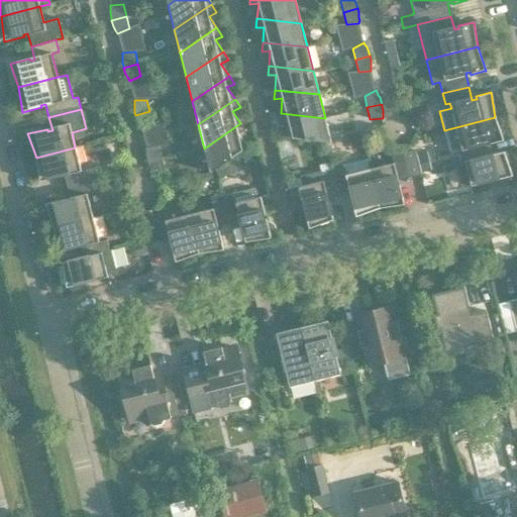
[(149,111),(135,115),(136,118),(137,121),(139,125),(141,128),(152,123),(149,111)]
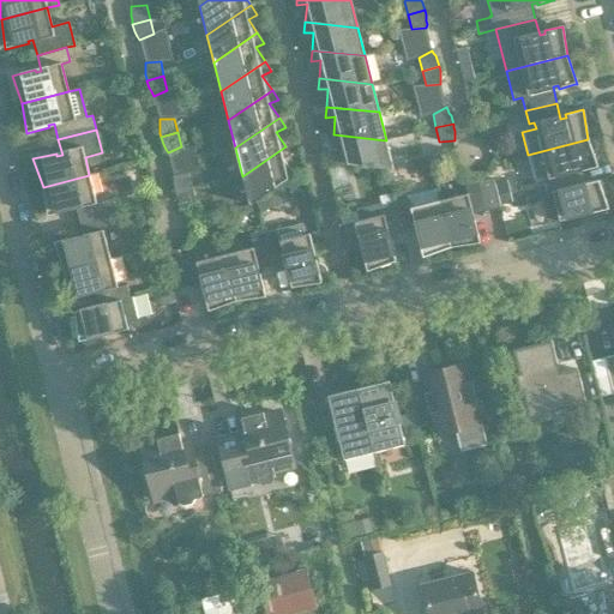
[(386,140),(333,134),(332,146),(342,145),(341,164),(393,169),(386,140)]
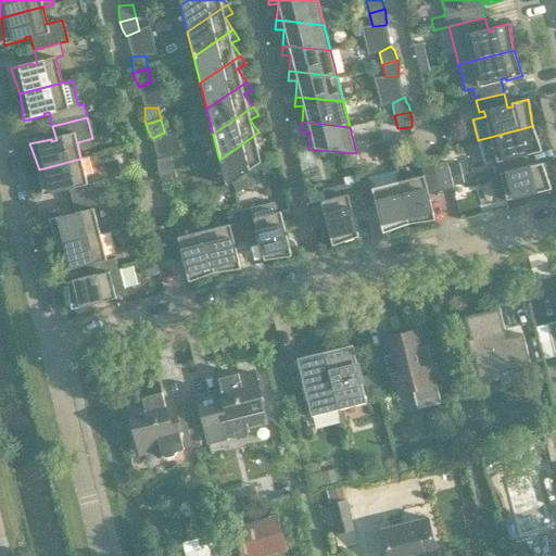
[(542,151),(532,126),(478,140),(484,165),(492,163),(495,176),(500,175),(522,169),(522,168),(519,154),(523,153),(525,155),(542,151)]
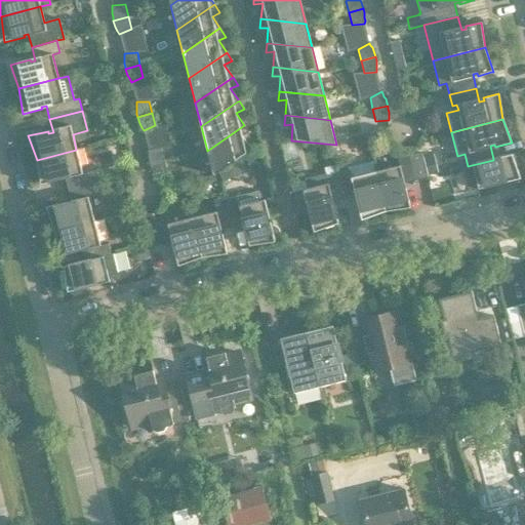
[(244,125),(207,151),(213,175),(251,150),(242,136),(250,133),(244,125)]
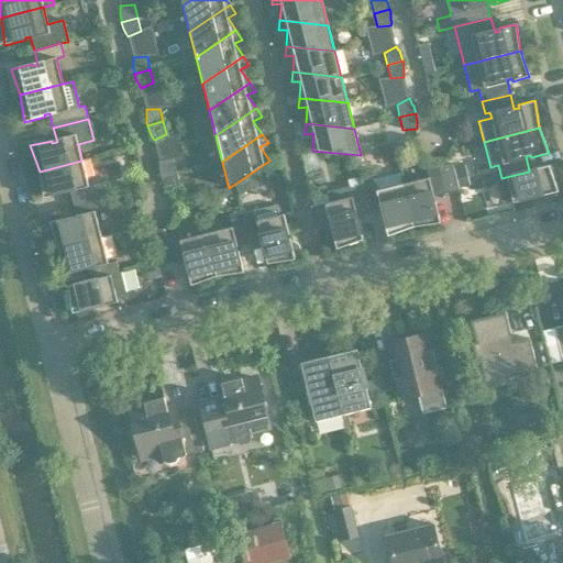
[(81,161),(40,172),(43,198),(65,194),(64,190),(68,189),(73,203),(100,197),(107,196),(103,183),(88,187),(81,161)]
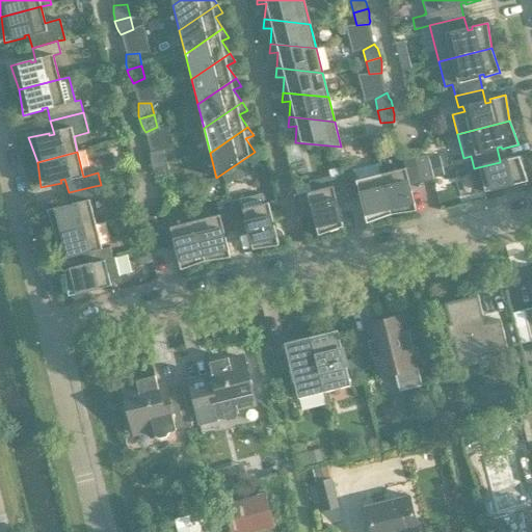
[(163,152),(151,152),(150,156),(151,159),(151,161),(151,164),(152,167),(166,163),(163,152)]
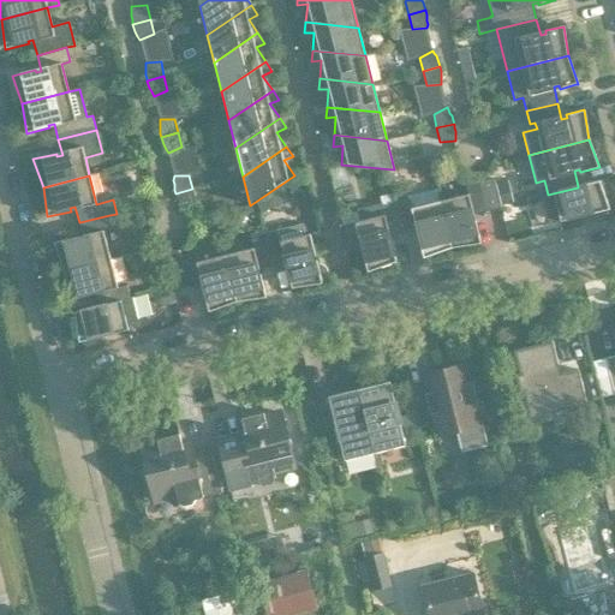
[(493,179),(479,183),(487,212),(501,209),(493,179)]
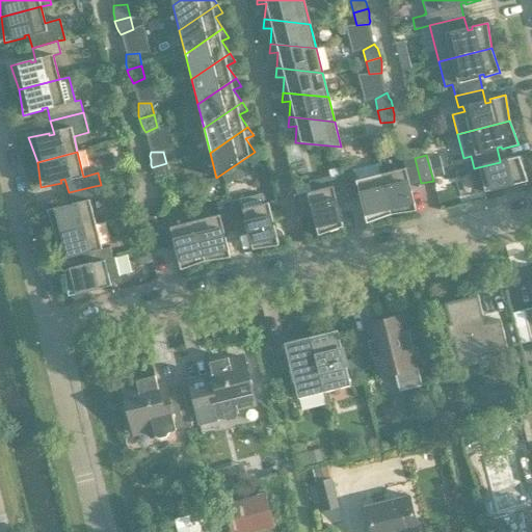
[(500,162),(478,167),(484,192),(506,186),(506,184),(510,183),(511,185),(511,186),(512,187),(513,189),(514,190),(516,190),(519,190),(520,190),(522,189),(523,189),(523,188),(524,187),(525,186),(525,185),(525,184),(525,183),(525,182),(527,181),(519,156),(500,161),(500,162)]
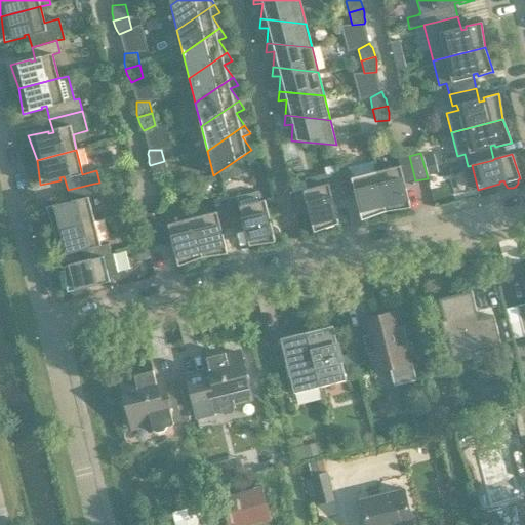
[(399,166),(375,172),(386,212),(410,208),(405,189),(403,189),(402,185),(415,180),(409,156),(398,159),(399,166)]
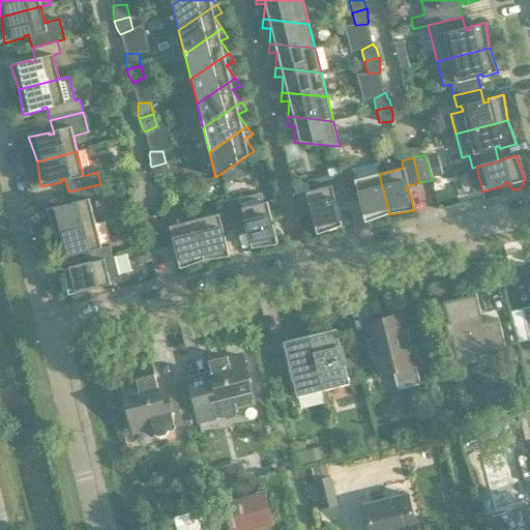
[(166,163),(151,167),(152,170),(153,173),(154,176),(157,180),(169,175),(166,163)]
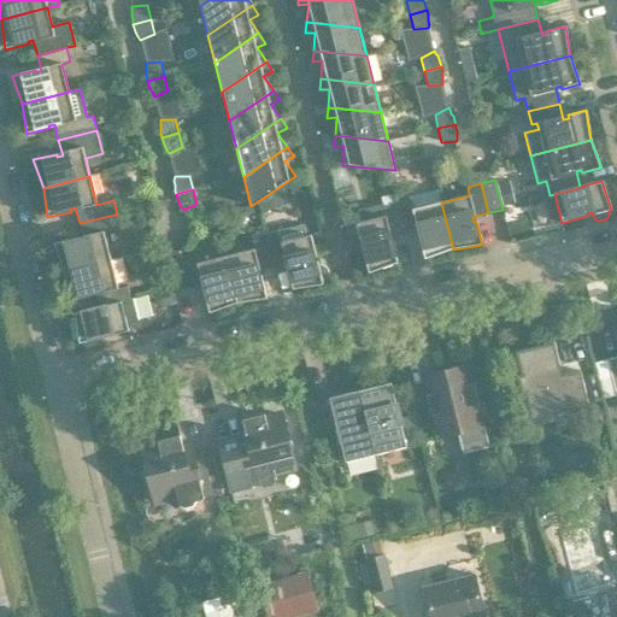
[(269,197),(257,203),(263,215),(275,209),(269,197)]
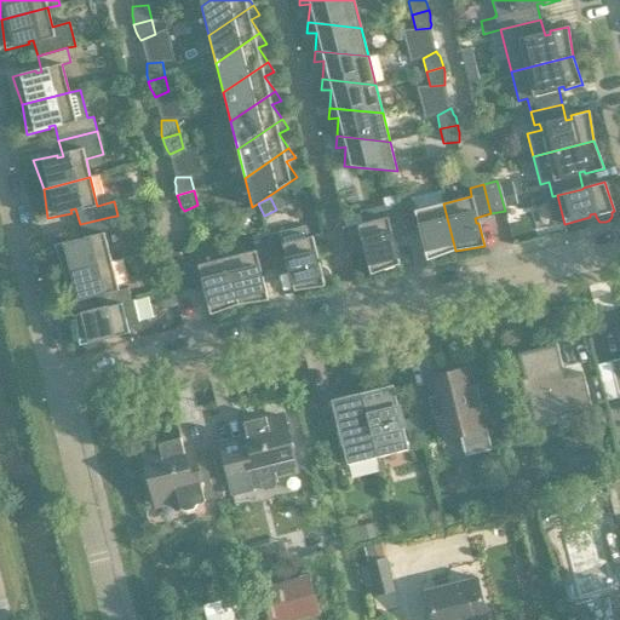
[(423,199),(399,205),(406,235),(422,231),(423,236),(420,237),(426,260),(455,251),(443,204),(424,208),(423,199)]
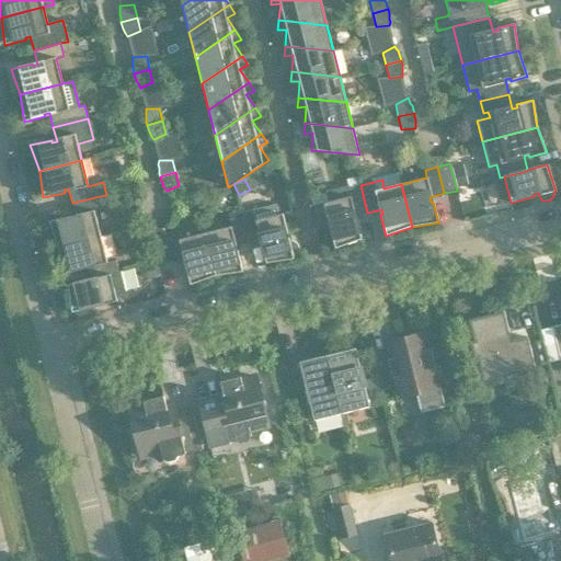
[(362,239),(355,216),(367,213),(361,185),(348,189),(347,187),(325,193),(328,202),(323,203),(329,222),(331,221),(332,227),(330,227),(331,231),(330,232),(329,232),(328,233),(327,235),(325,236),(325,237),(325,238),(325,239),(325,240),(325,242),(327,243),(328,243),(328,244),(329,245),(330,245),(332,247),(333,247),(334,245),(335,249),(362,239)]
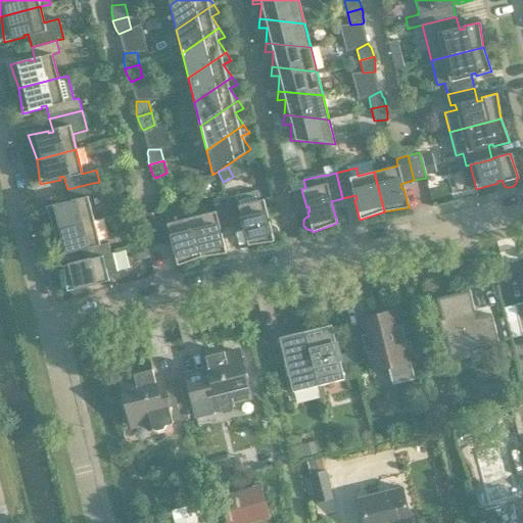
[(93,183),(67,189),(70,202),(66,204),(65,201),(46,206),(54,231),(94,221),(88,196),(95,195),(93,183)]
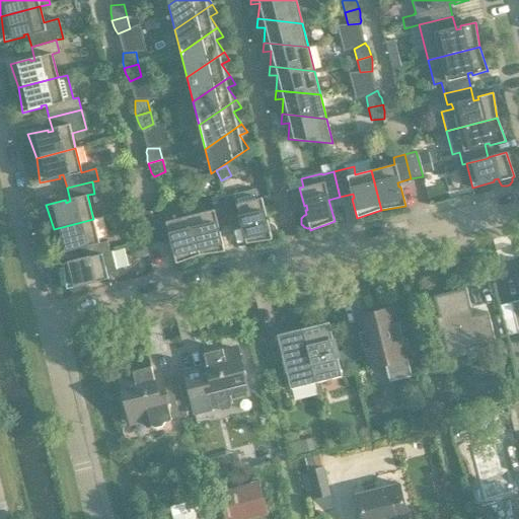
[(265,220),(264,216),(266,215),(262,198),(256,199),(254,189),(234,195),(234,197),(223,200),(229,224),(240,222),(246,243),(272,239),(271,237),(272,236),(274,236),(274,235),(275,234),(276,233),(276,232),(276,231),(277,230),(276,229),(276,227),(275,226),(275,225),(274,225),(273,224),(272,224),(270,223),(269,223),(268,224),(267,220),(265,220)]
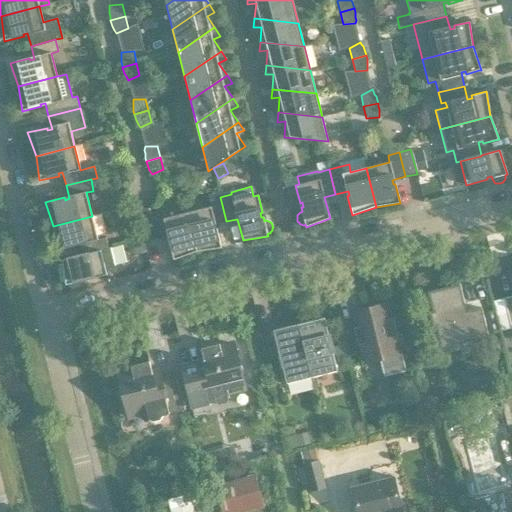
[(211,207),(187,213),(197,251),(221,248),(217,229),(214,229),(213,225),(226,221),(220,197),(209,199),(211,207)]
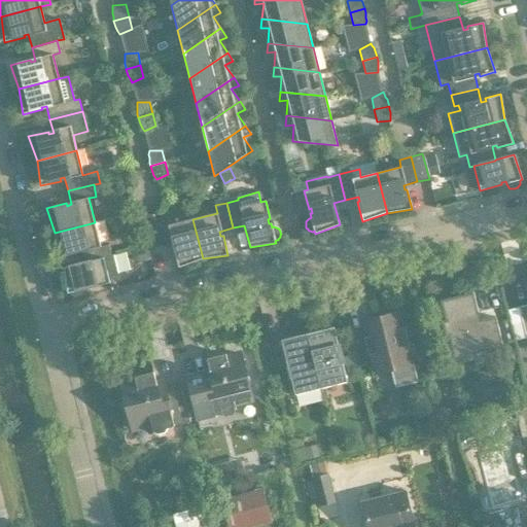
[(167,217),(154,220),(162,246),(175,243),(176,247),(173,248),(178,268),(203,258),(192,219),(169,225),(167,217)]
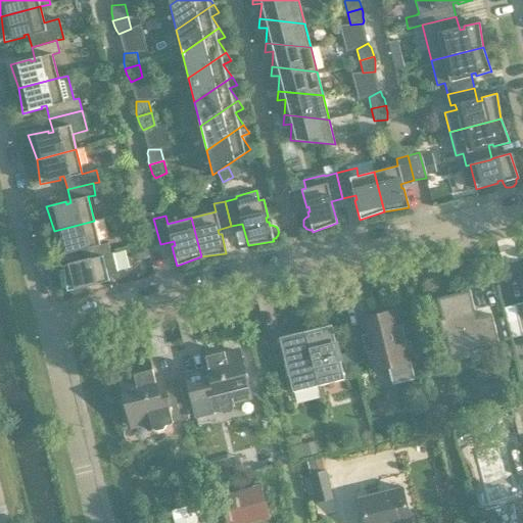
[(148,247),(160,244),(153,219),(142,222),(148,247)]
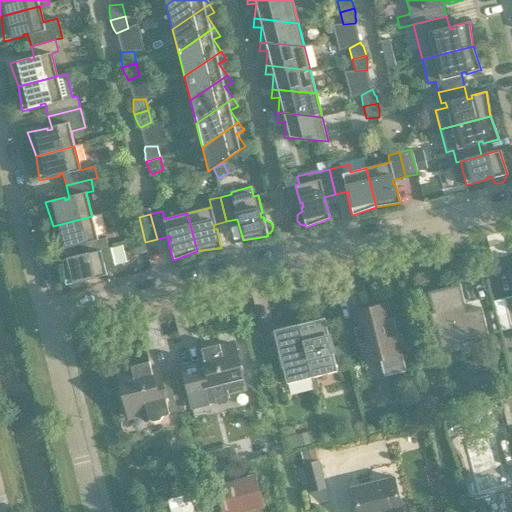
[(98,240),(92,216),(53,226),(57,250),(76,245),(76,243),(80,242),(83,254),(83,255),(108,249),(105,238),(98,240)]
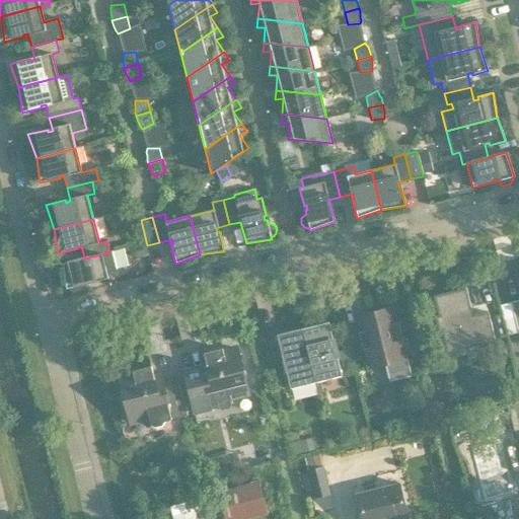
[(112,251),(109,252),(84,258),(84,257),(63,264),(67,289),(69,288),(69,289),(70,290),(70,291),(71,292),(72,293),(73,293),(74,294),(75,294),(76,294),(77,294),(79,293),(80,292),(81,291),(81,290),(82,290),(82,288),(82,287),(82,286),(82,285),(86,284),(85,282),(90,281),(90,283),(108,279),(114,271),(116,270),(112,251)]
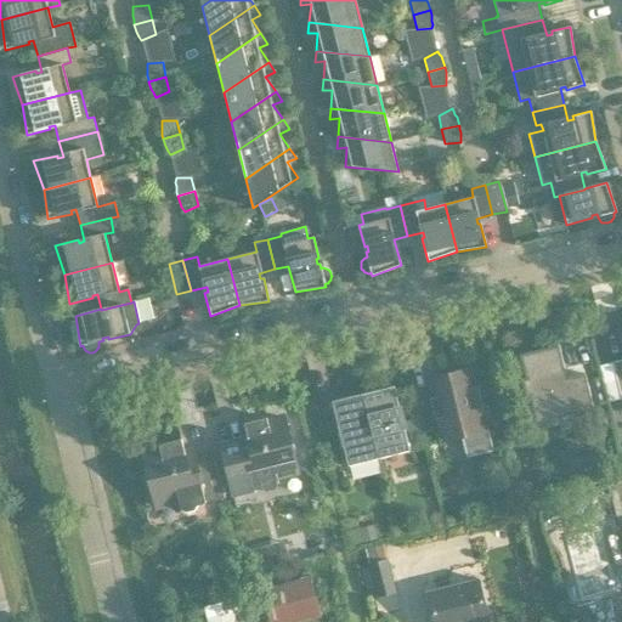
[(558,345),(538,350),(519,355),(525,378),(520,379),(525,396),(530,396),(536,422),(574,412),(574,416),(594,411),(584,374),(566,379),(558,345)]
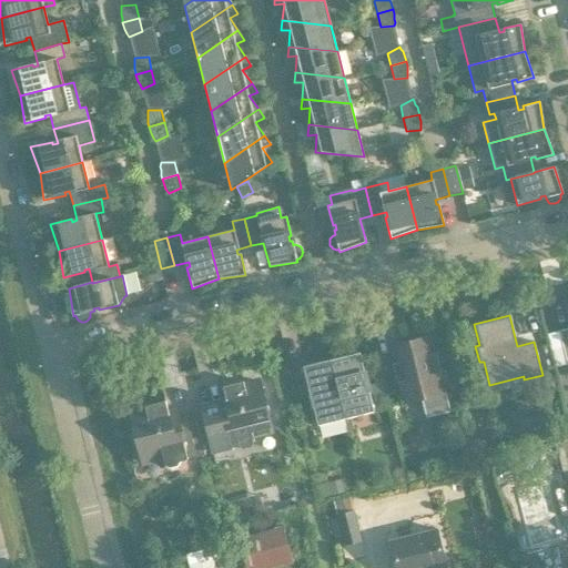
[(440,372),(436,353),(433,354),(428,337),(392,346),(396,363),(393,364),(397,383),(401,382),(406,403),(419,398),(425,416),(450,408),(446,392),(443,393),(437,373),(440,372)]
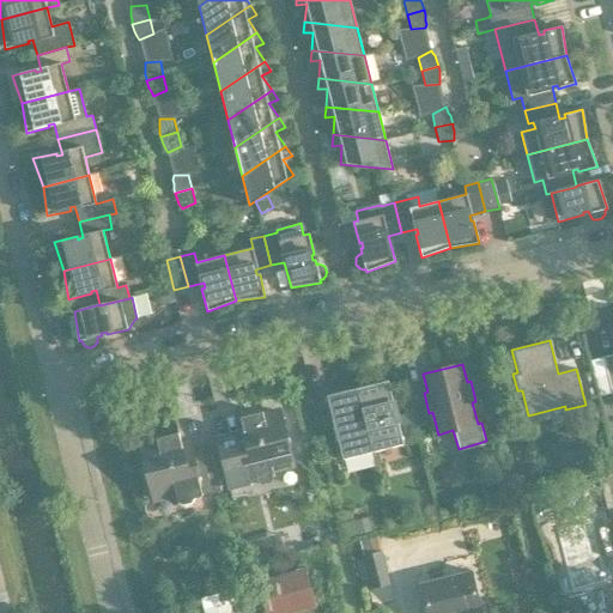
[(388,381),(358,388),(374,451),(404,444),(388,381)]
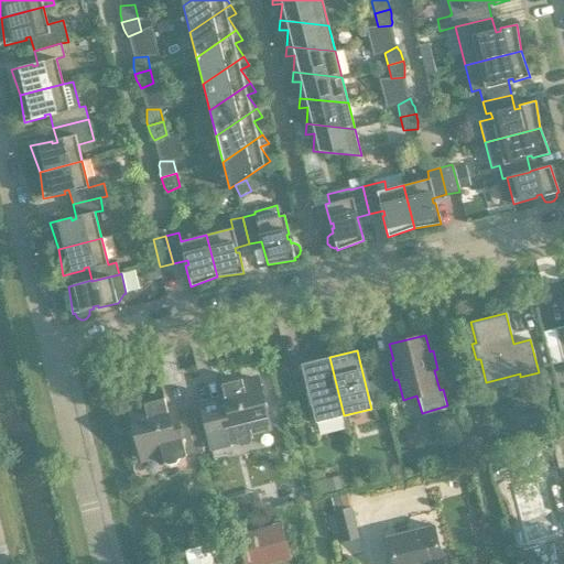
[(312,405),(316,423),(344,415),(329,357),(301,365),(308,392),(306,393),(310,407),(312,405)]
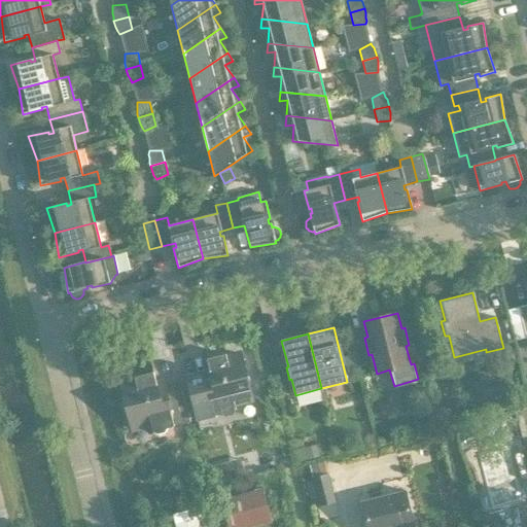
[(206,359),(207,363),(209,367),(201,370),(204,380),(188,384),(198,421),(220,415),(224,417),(232,416),(235,411),(234,408),(253,402),(240,350),(206,359)]
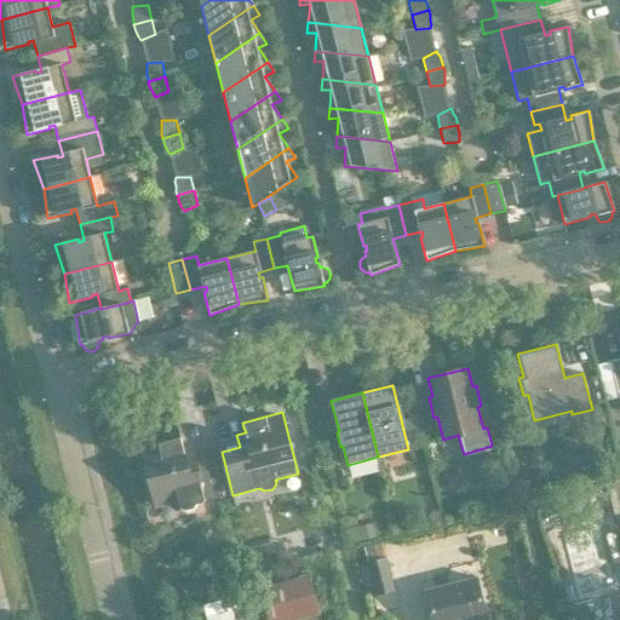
[(141,448),(142,453),(156,509),(179,504),(181,507),(185,511),(194,509),(196,504),(224,497),(213,454),(195,458),(191,446),(183,448),(181,438),(141,448)]
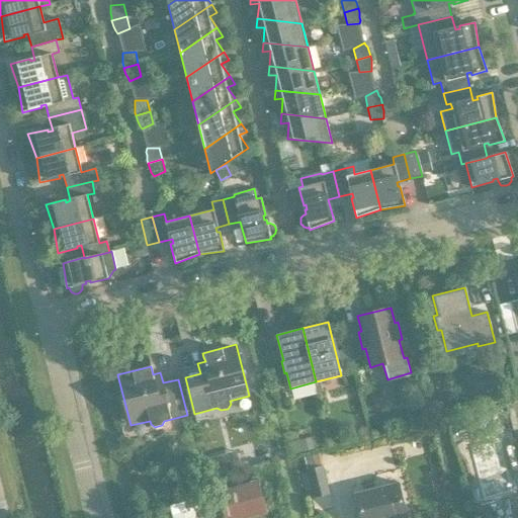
[(500,438),(469,446),(484,501),(514,494),(500,438)]
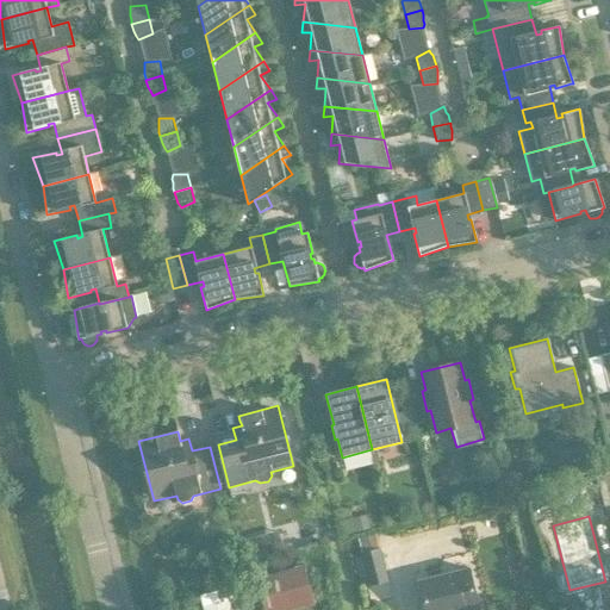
[(388,582),(380,549),(377,534),(358,539),(369,586),(388,582)]
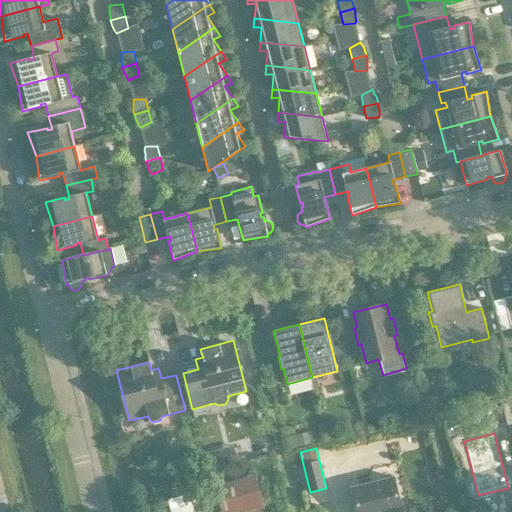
[(250,511),(264,509),(256,475),(215,485),(221,511),(250,511)]
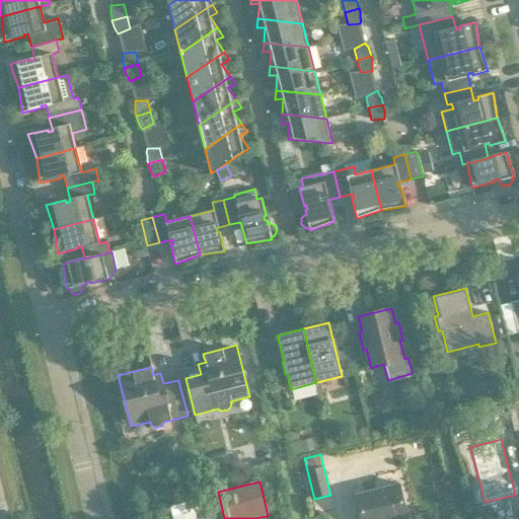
[(402,518),(408,518),(399,484),(356,495),(362,518),(402,518)]
